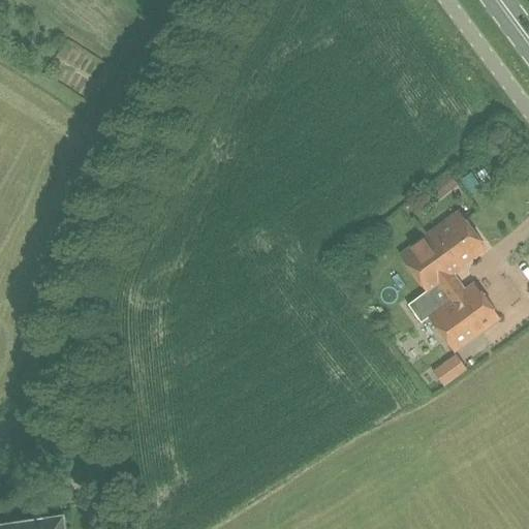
[(438,199),(457,184),(448,174),(429,189),(438,199)]
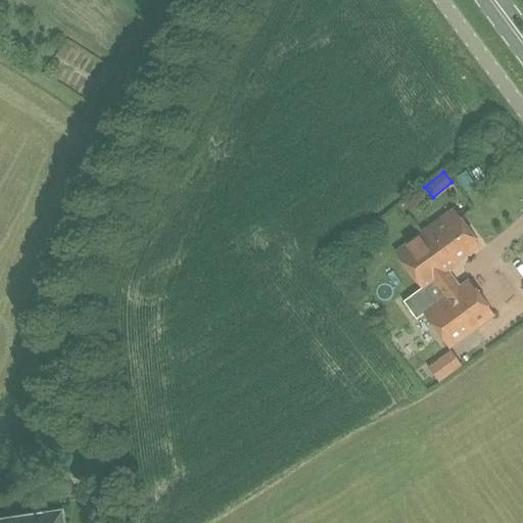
[(428,228),(394,252),(422,291),(423,290),(434,305),(422,314),(447,348),(492,316),(467,281),(456,289),(445,275),(456,267),(455,264),(478,246),(456,215),(431,233),(428,228)]
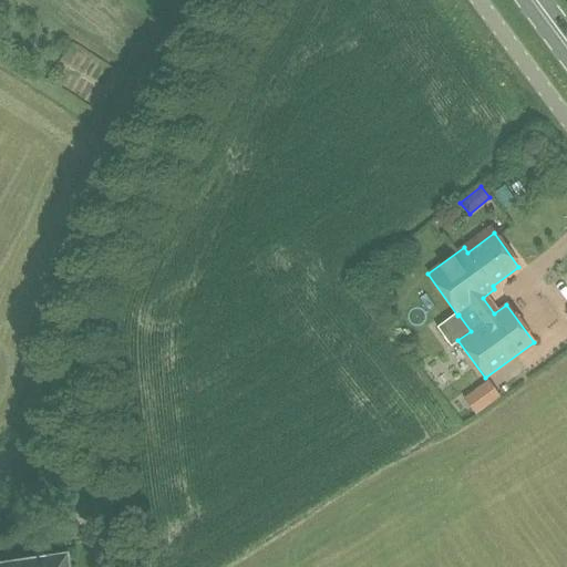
[(488,379),(464,398),(475,414),(501,395),(488,379)]
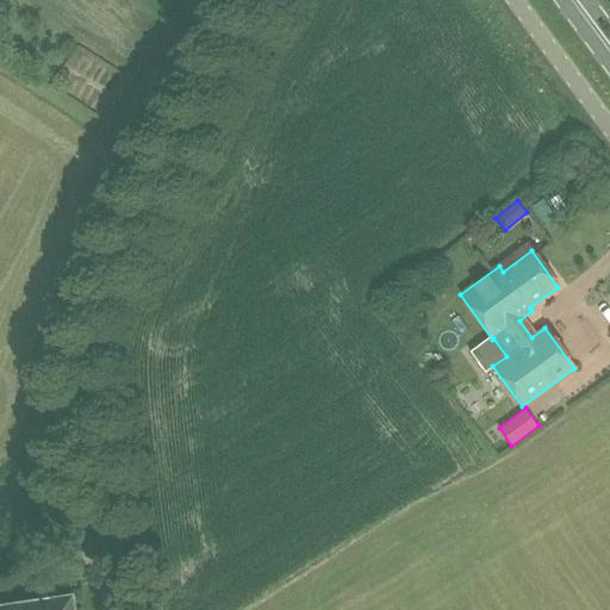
[(75,609),(73,591),(0,602),(0,609),(75,609)]
